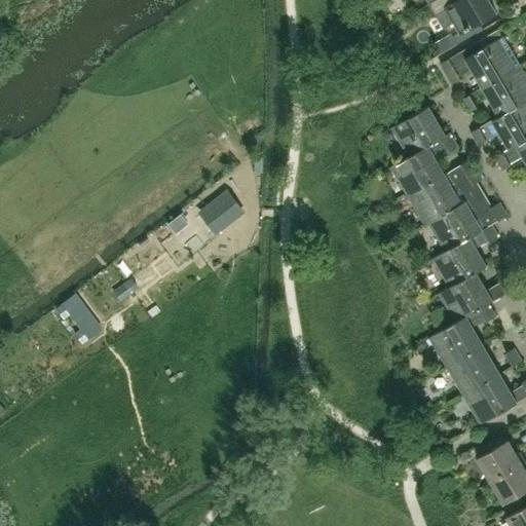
[(495,12),(487,0),(435,0),(428,4),(435,15),(437,14),(444,28),(453,23),(459,32),(454,35),(458,43),(483,29),(479,22),(495,12)]
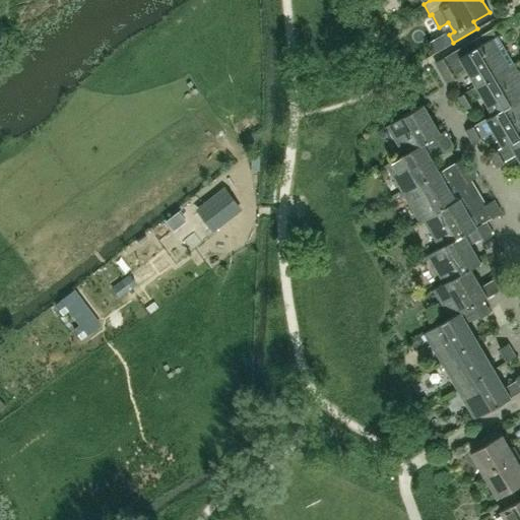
[(477,86),(514,65),(497,37),(496,38),(492,29),(472,41),(477,48),(469,53),(465,46),(435,63),(447,83),(455,78),(454,75),(466,68),(477,86)]
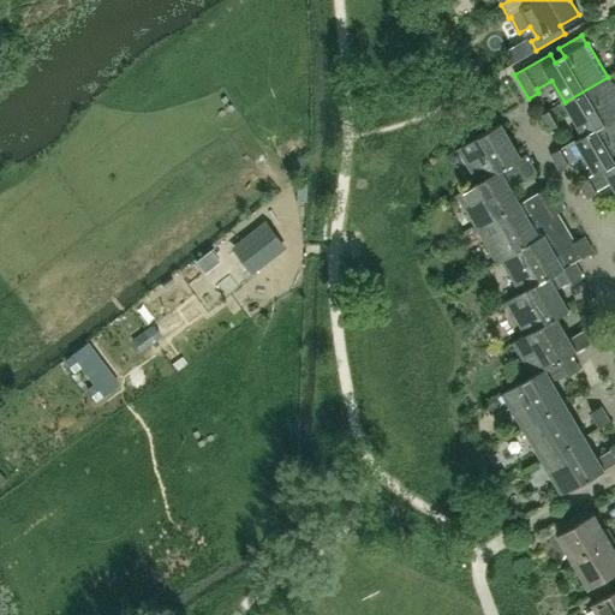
[(583,135),(575,139),(575,141),(614,117),(614,89),(608,77),(565,102),(583,135)]
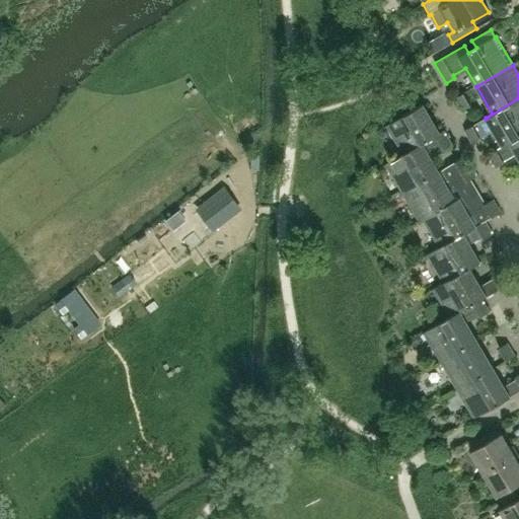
[(471,106),(463,93),(454,98),(462,112),(471,106)]
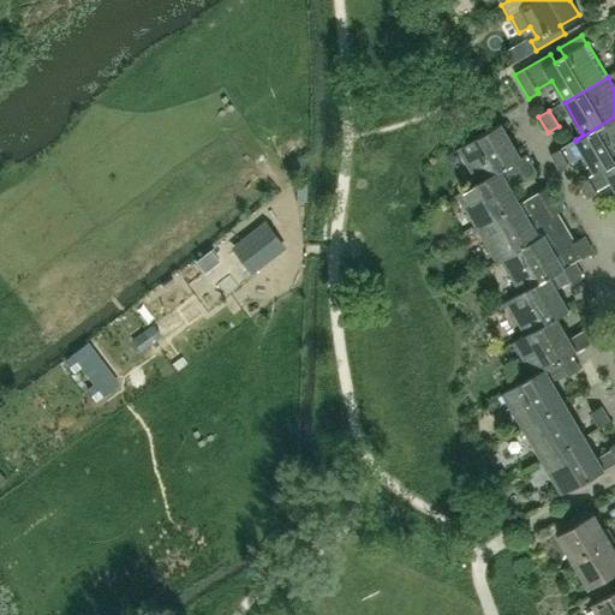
[(584,155),(595,174),(614,162),(614,117),(575,141),(575,139),(561,148),(569,163),(584,155)]
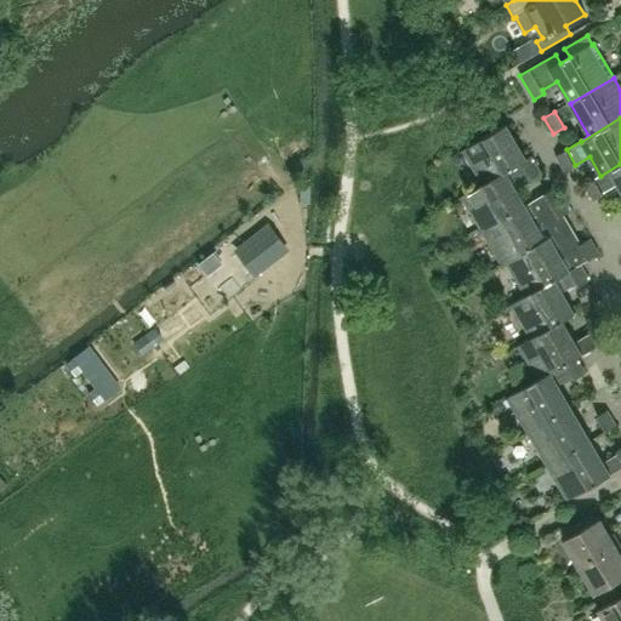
[(522,165),(529,177),(529,178),(540,172),(530,157),(527,159),(507,125),(463,151),(483,184),(484,187),(507,174),(522,165)]
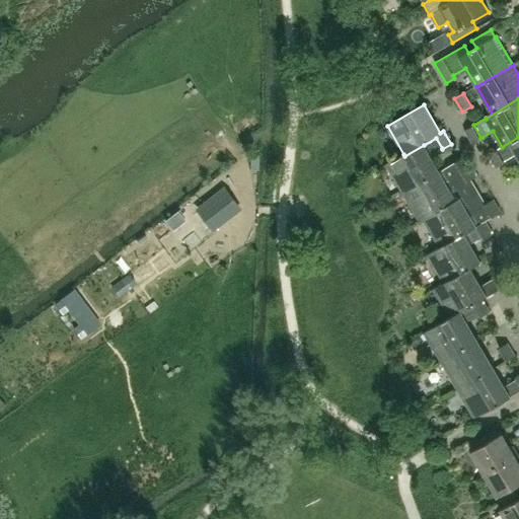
[(480,138),(473,125),(464,131),(472,143),(480,138)]
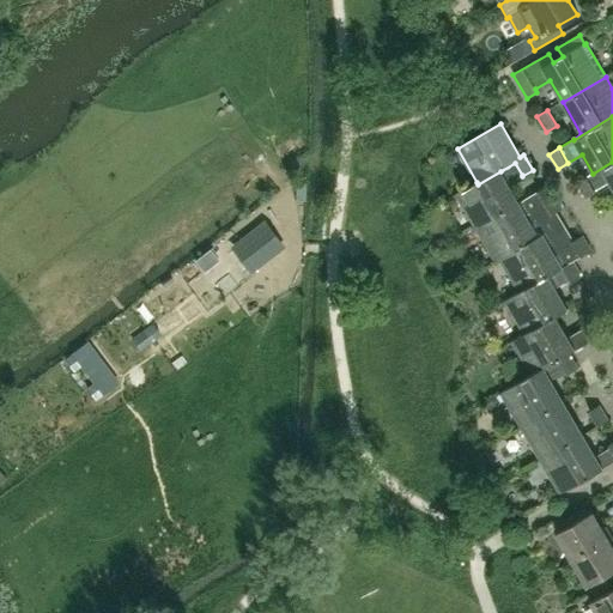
[(594,189),(608,181),(612,188),(612,162),(593,174),(587,177),(576,183),(586,199),(596,192),(594,189)]
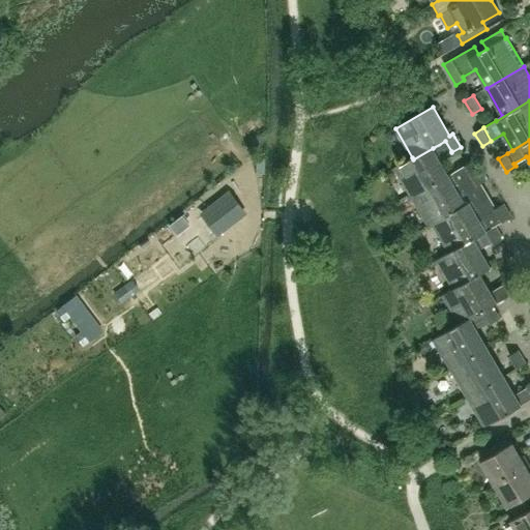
[(439,158),(451,151),(445,141),(433,148),(413,159),(412,157),(393,168),(411,198),(448,175),(439,158)]
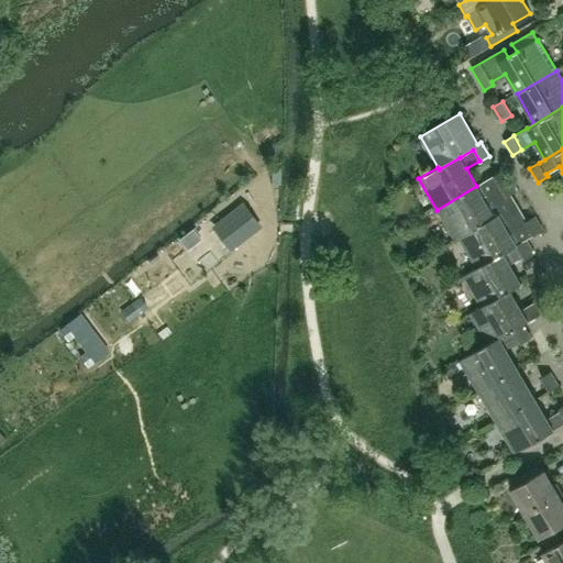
[(507,178),(503,170),(489,178),(494,187),(507,178)]
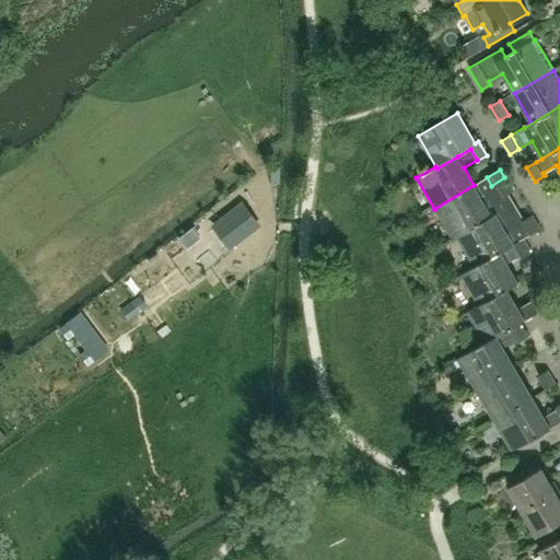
[(492,216),(481,197),(498,187),(503,197),(509,195),(513,193),(504,177),(491,186),(487,177),(474,185),(434,209),(452,240),(456,237),(492,216)]
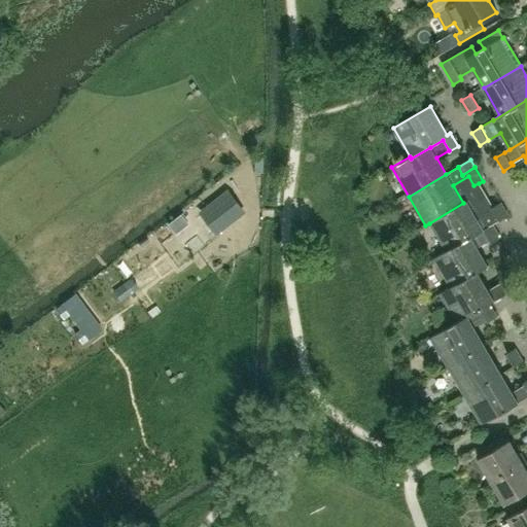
[(493,207),(479,183),(473,185),(468,176),(453,185),(463,203),(465,201),(477,220),(490,212),(495,222),(507,215),(500,203),(493,207)]
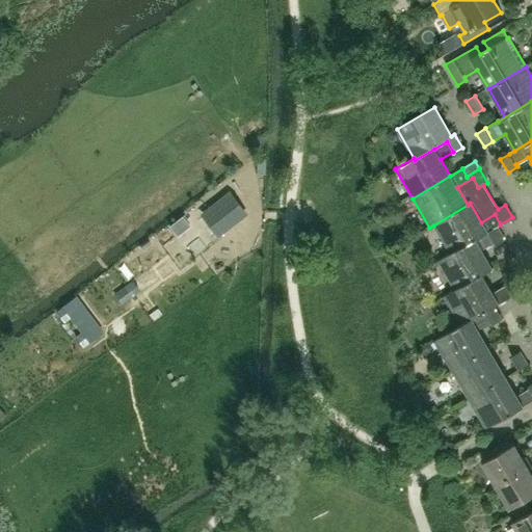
[(211,238),(241,214),(228,195),(203,215),(204,217),(198,221),(211,238)]
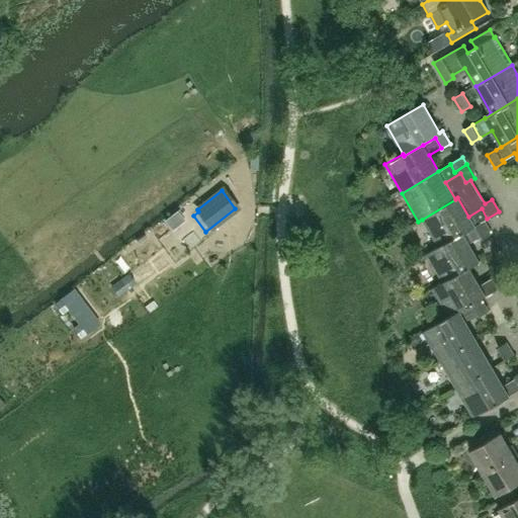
[(487,219),(482,208),(468,217),(457,197),(455,199),(422,220),(438,246),(484,221),(487,219)]
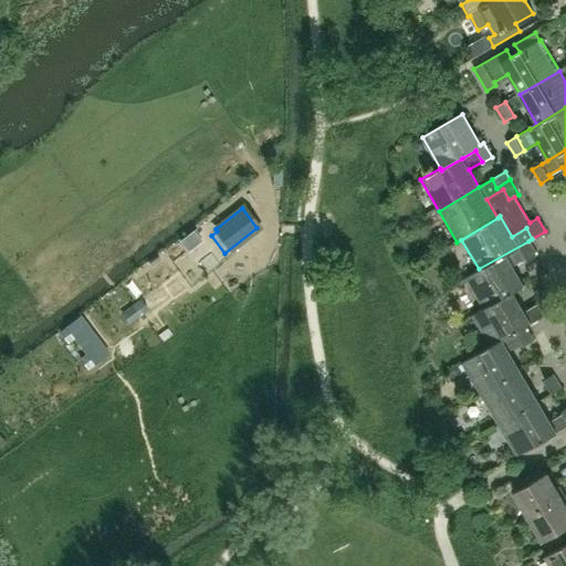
[(524,286),(512,266),(525,259),(527,262),(537,257),(528,241),(479,269),(465,276),(483,307),(484,308),(512,292),(513,293),(524,286)]
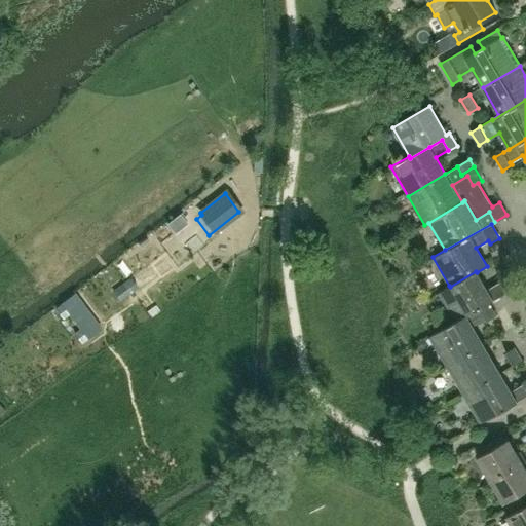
[(147,264),(129,276),(138,288),(140,291),(157,277),(147,264)]
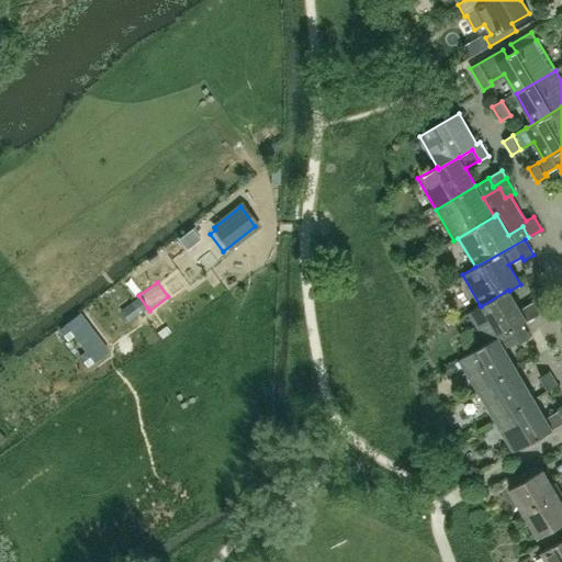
[(469,313),(486,344),(521,324),(527,322),(509,291),(508,290),(481,306),(480,305),(469,313)]
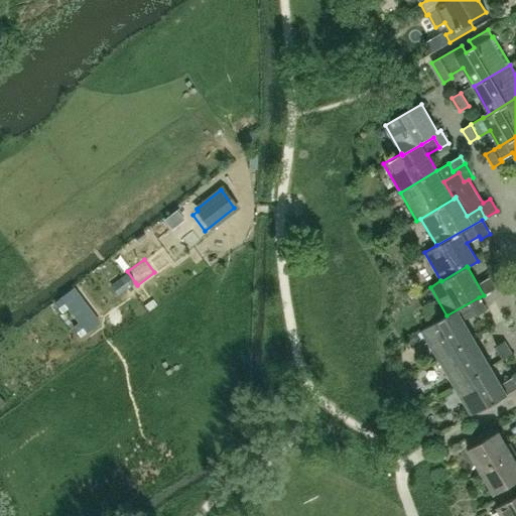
[(505,282),(498,270),(489,275),(497,287),(505,282)]
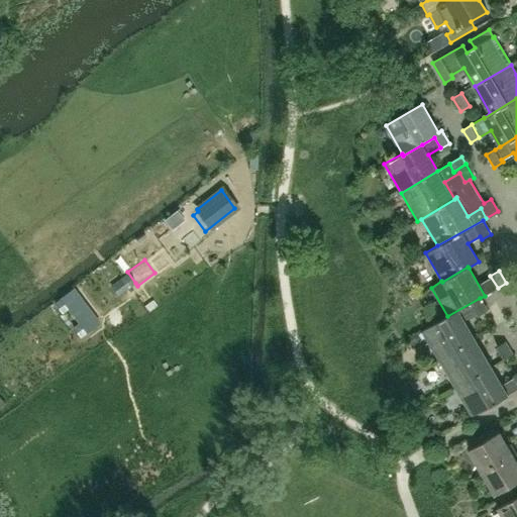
[(127,272),(109,285),(117,296),(135,283),(127,272)]
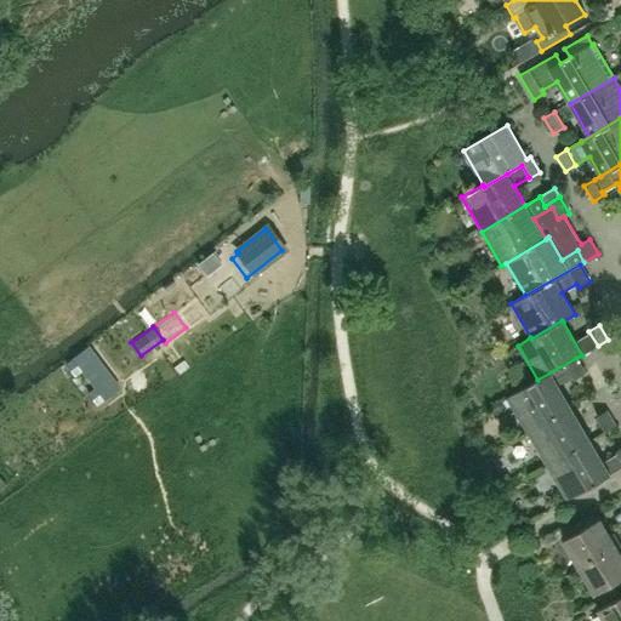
[(576,358),(537,380),(507,398),(527,433),(571,406),(558,386),(573,377),(575,380),(586,374),(576,358)]
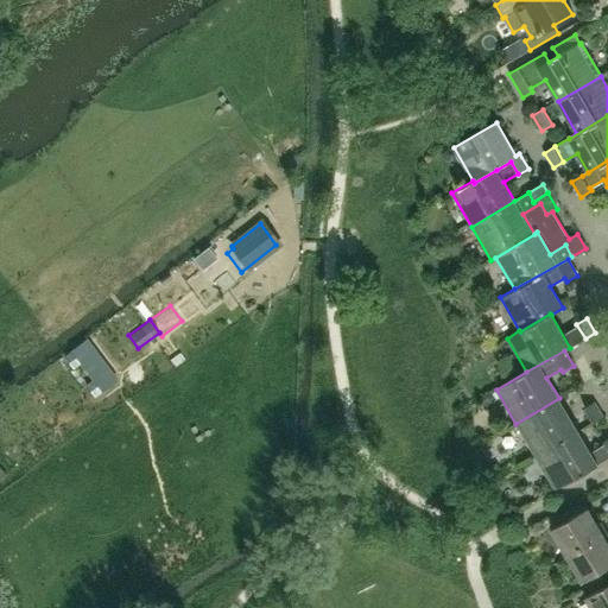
[(517,424),(536,457),(578,431),(559,398),(515,424),(517,424)]
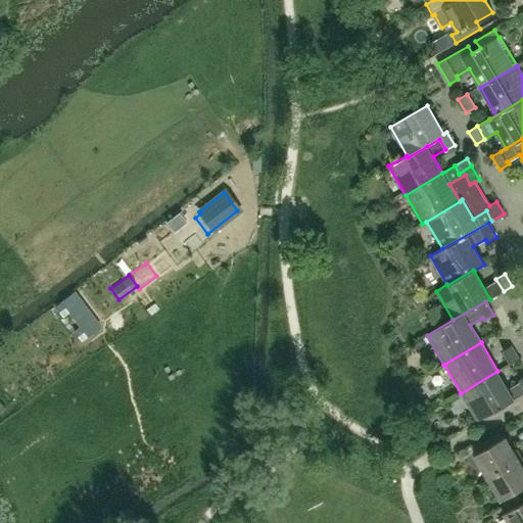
[(511,346),(503,351),(510,365),(519,360),(511,346)]
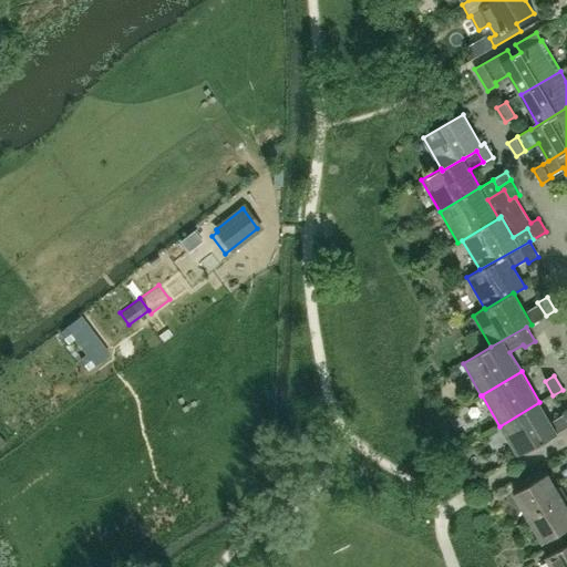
[(500,426),(517,457),(566,429),(566,409),(563,412),(565,414),(552,423),(539,402),(500,426)]
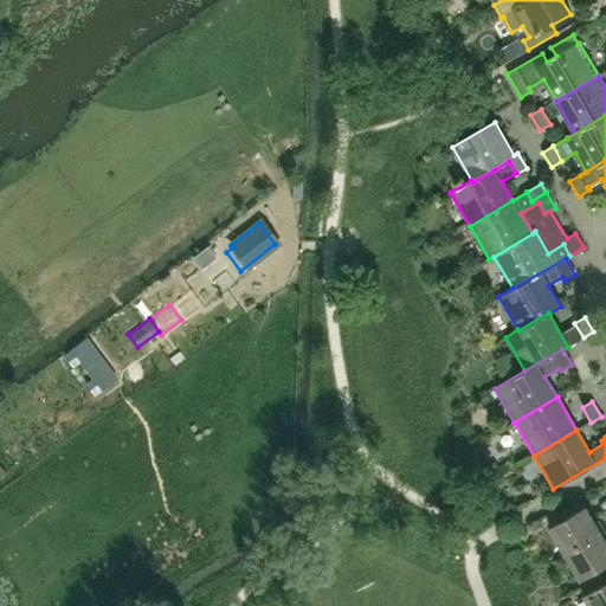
[(550,527),(565,553),(601,532),(586,505),(585,507),(581,500),(555,515),(559,521),(550,527)]
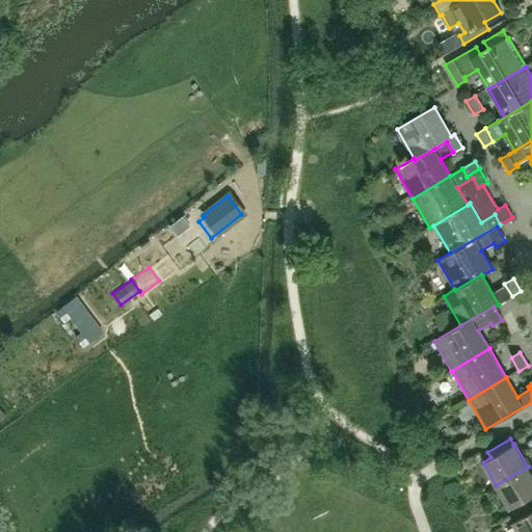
[(510,508),(513,506),(516,512),(531,503),(531,473),(528,467),(496,485),(510,508)]
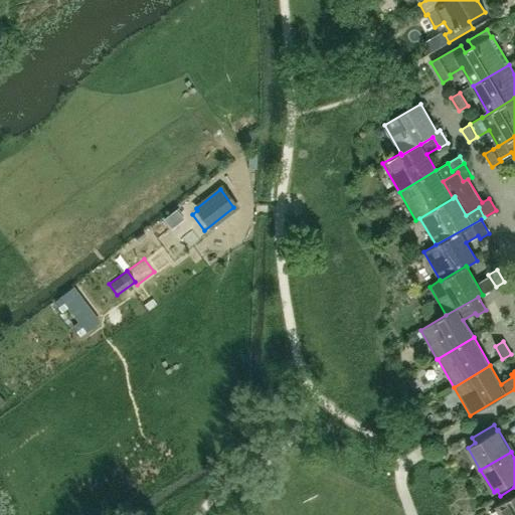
[(503,501),(496,505),(502,514),(514,514),(514,487),(500,496),(503,501)]
